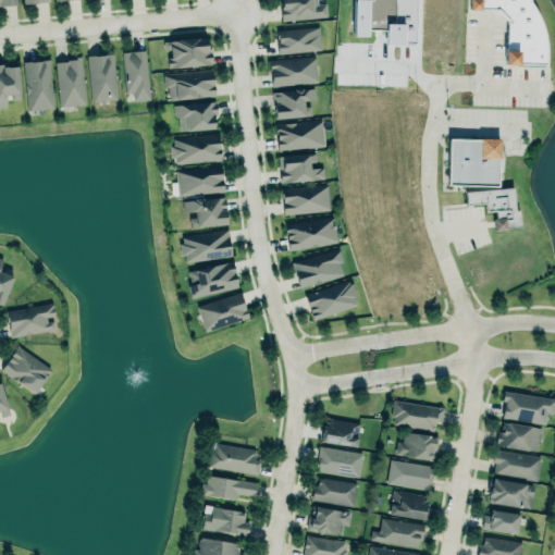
[(281,0),(282,21),(328,19),(328,4),(319,5),(318,0),(281,0)]
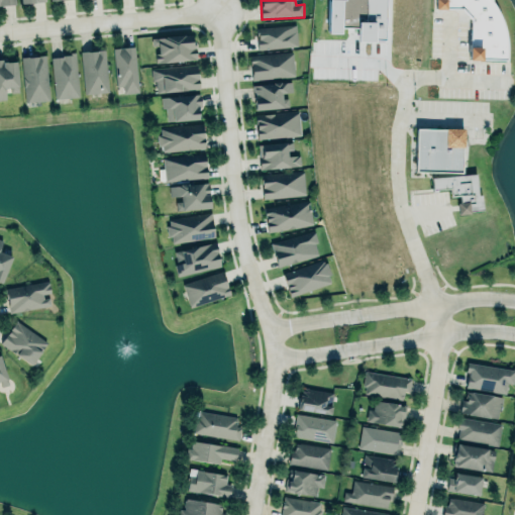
[(386,41),(386,0),(342,0),(342,28),(359,28),(358,41),(386,41)]
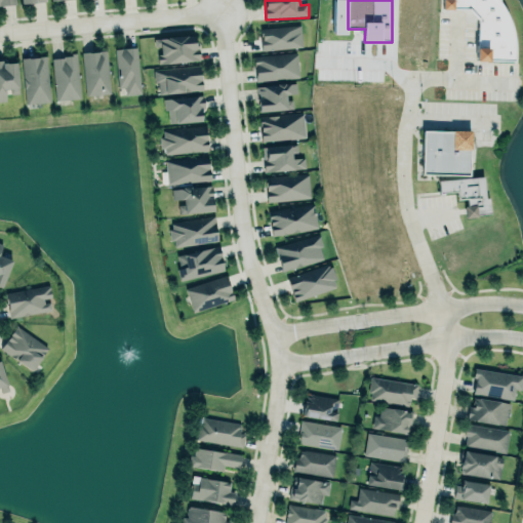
[(443,0),(443,8),(470,9),(479,19),(477,59),(516,62),(516,50),(516,38),(513,24),(508,10),(500,0),(443,0)]
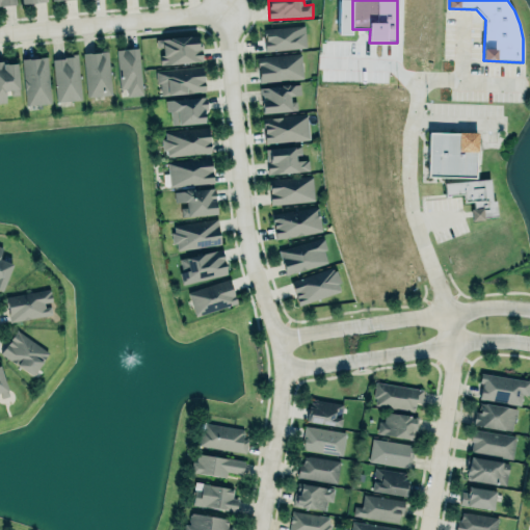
[(339,35),(350,35),(351,1),(340,1),(339,35)]
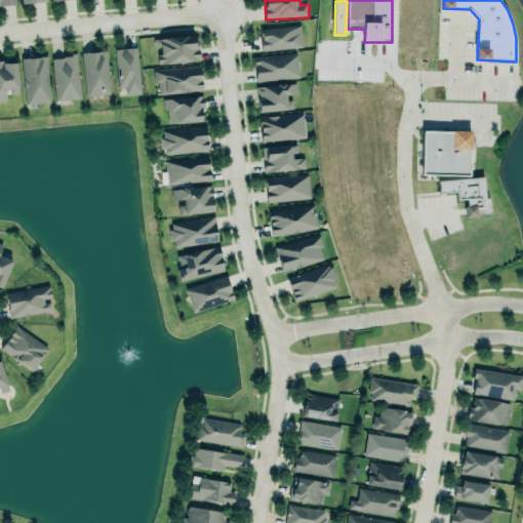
[(264,50),(304,47),(302,26),(262,29),(264,50)]
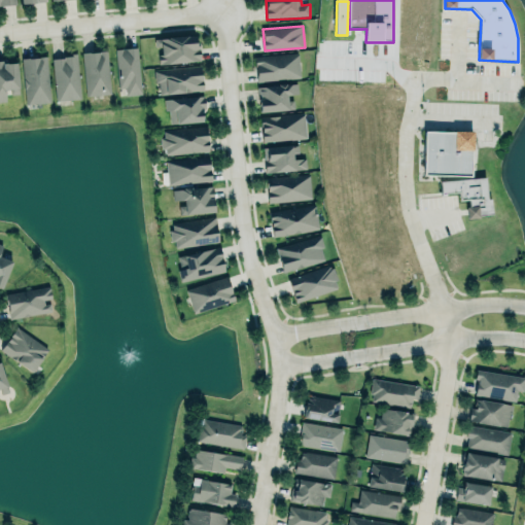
[(199,37),(156,39),(156,49),(161,49),(161,65),(200,63),(199,37)]
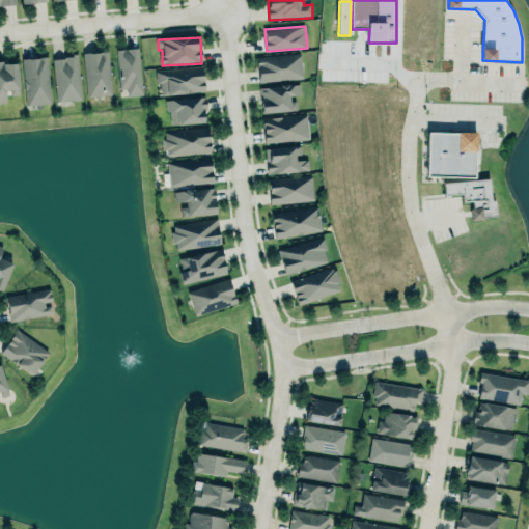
[(128,96),(143,96),(140,50),(118,51),(120,90),(128,90),(128,96)]
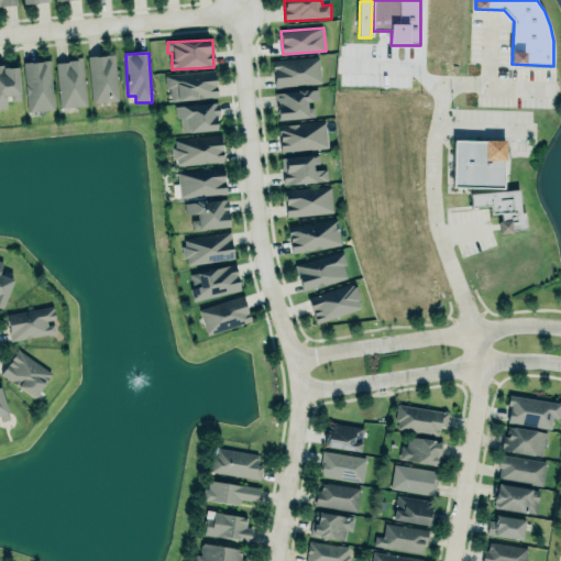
[(119,102),(117,56),(89,57),(91,103),(119,102)]
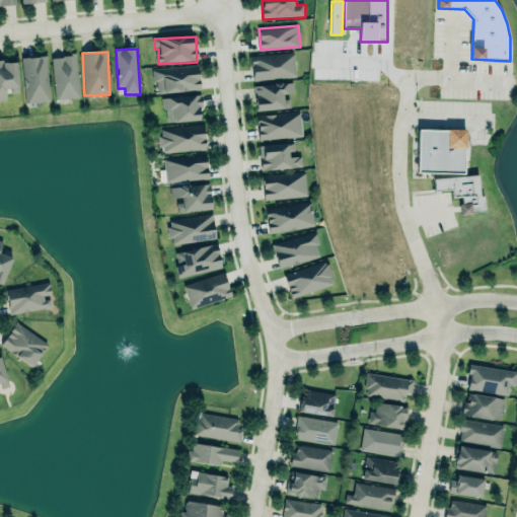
[(53,59),(64,58),(64,56),(70,56),(70,54),(76,53),(80,97),(57,99),(53,59)]
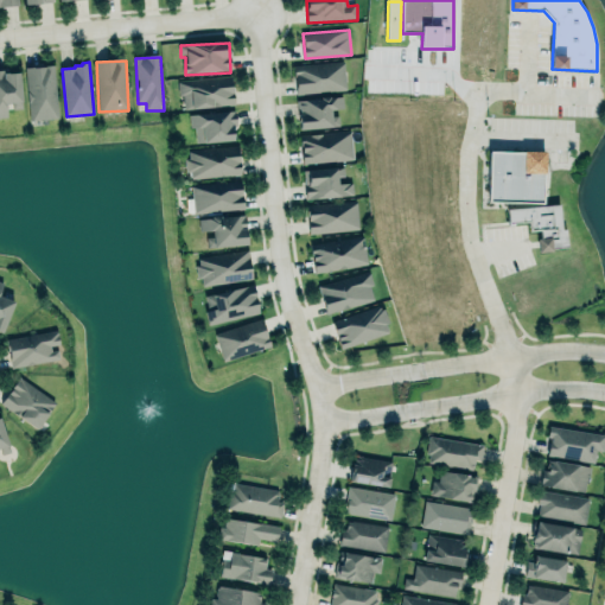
[(346,91),(345,63),(295,65),(297,94),(346,91)]
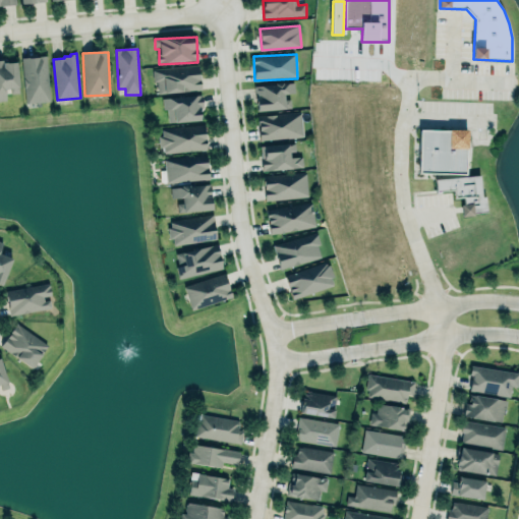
[(22,57),(26,105),(53,102),(49,55),(40,56),(41,57),(30,57),(22,57)]
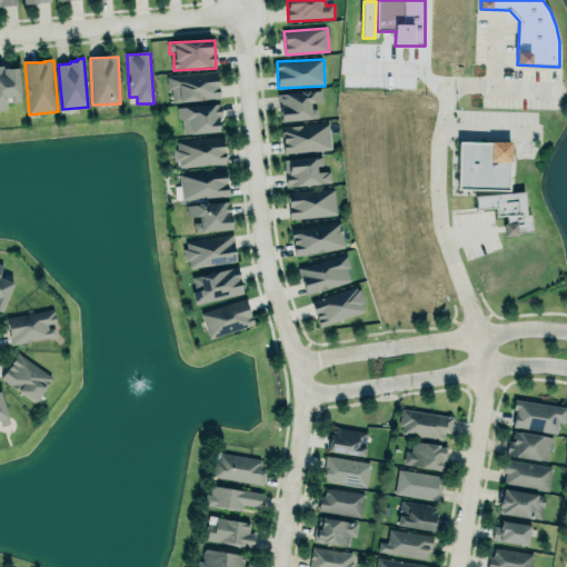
[(7,103),(21,102),(20,68),(0,68),(0,111),(7,111),(7,103)]
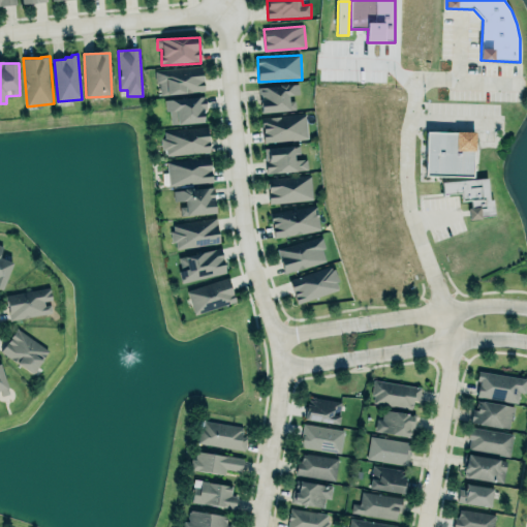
[(203,66),(156,70),(158,84),(160,83),(161,95),(206,91),(203,66)]
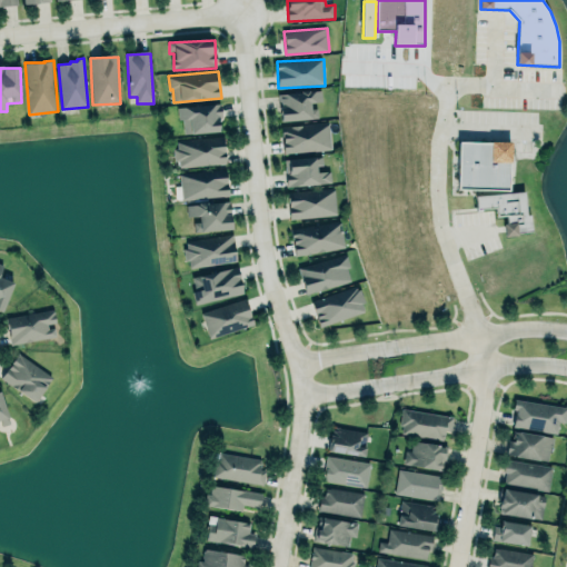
[(279,93),(302,91),(302,90),(310,90),(310,91),(322,90),(324,102),(312,102),(314,108),(319,107),(320,118),(282,121),(279,93)]
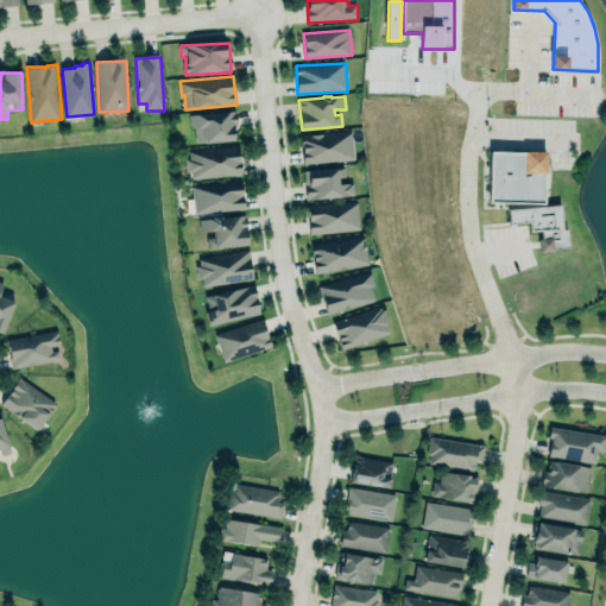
[(237,111),(238,126),(234,126),(235,139),(199,143),(196,127),(193,127),(191,115),(199,114),(229,109),(237,111)]
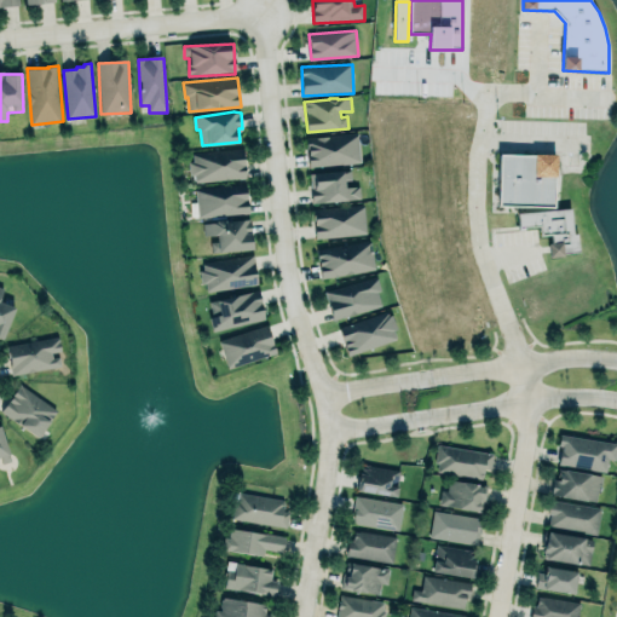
[(307,138),(309,149),(310,149),(311,167),(361,162),(358,134),(307,138)]
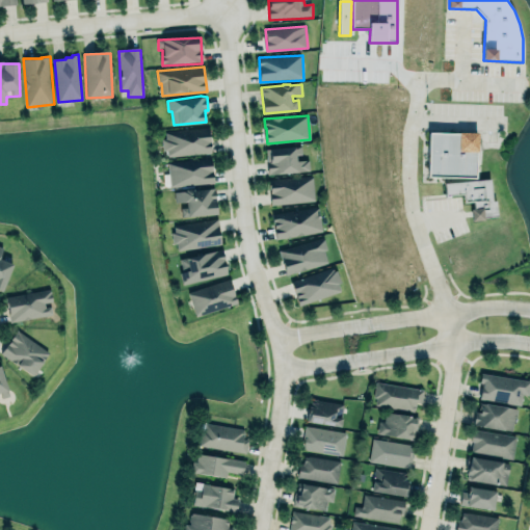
[(165,157),(211,155),(210,130),(164,132),(165,157)]
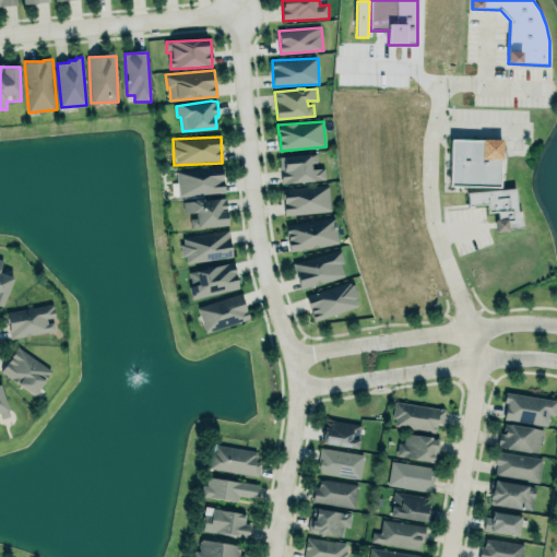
[(452,138),(502,140),(500,187),(451,186),(452,138)]
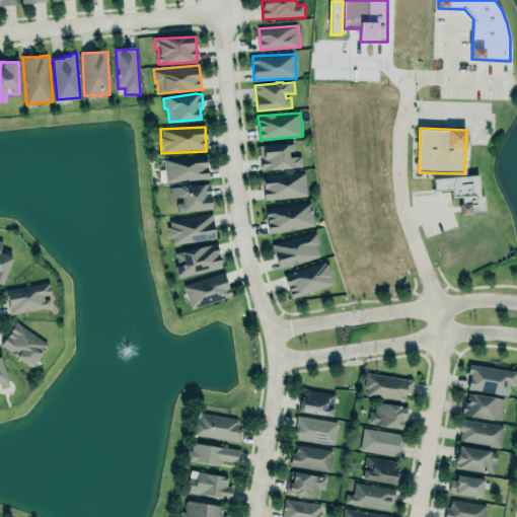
[(261,145),(261,152),(263,170),(303,166),(302,156),(289,157),(288,151),(294,150),(294,143),(288,144),(288,142),(261,145)]
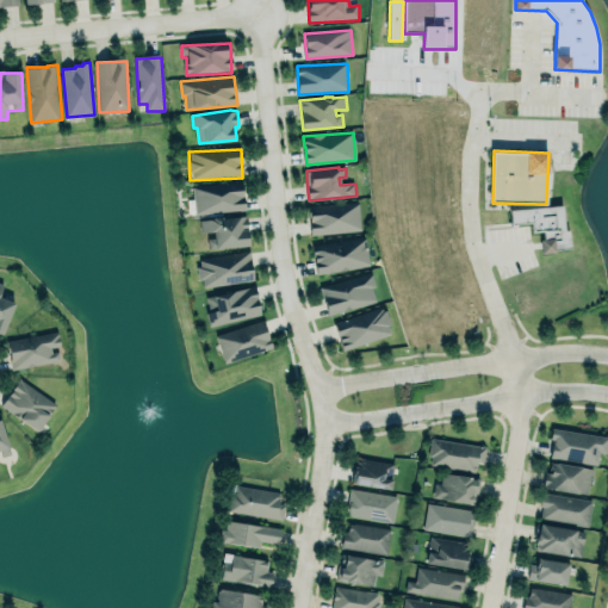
[(246,211),(243,182),(193,188),(196,216),(246,211)]
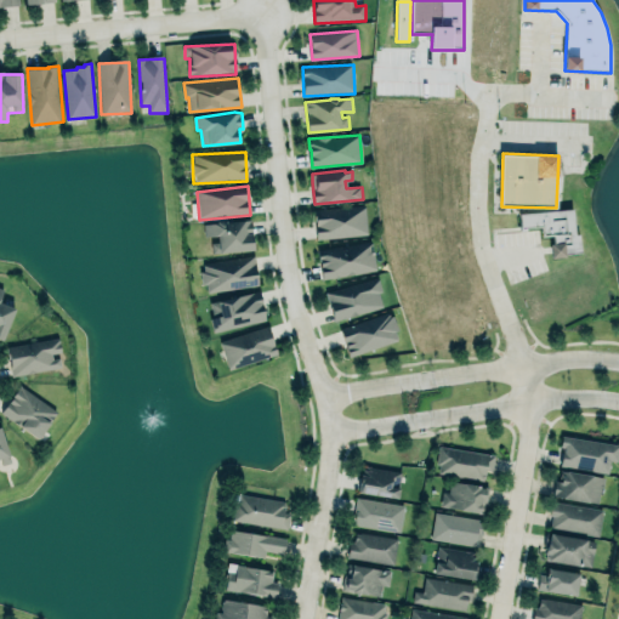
[(316,210),(317,239),(368,238),(367,209),(316,210)]
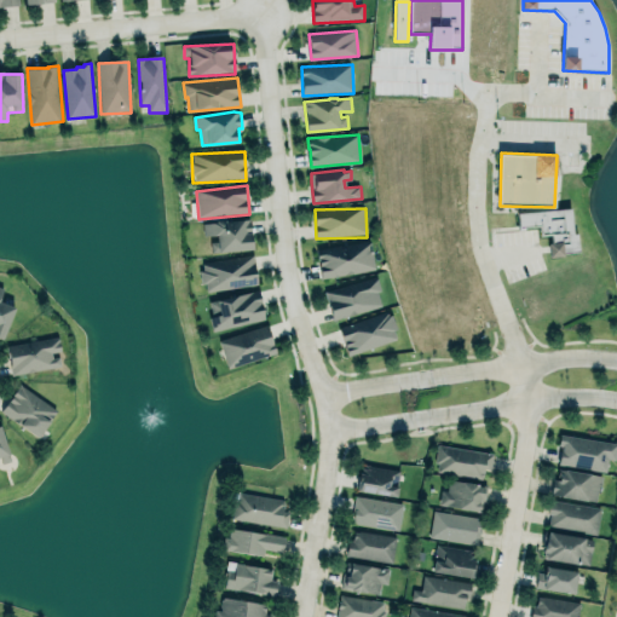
[(518,214),(519,229),(540,226),(541,237),(549,236),(551,257),(577,255),(574,211),(518,214)]
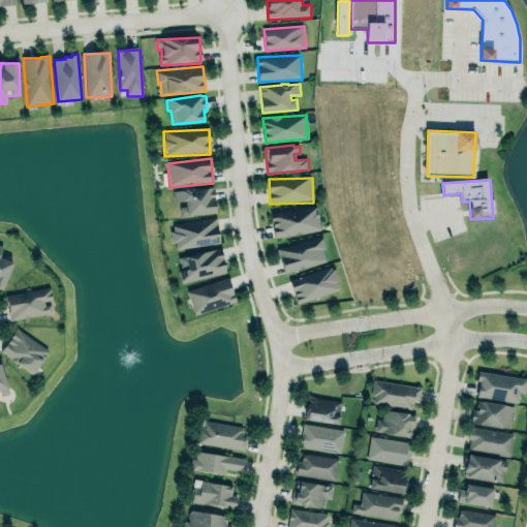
[(215,189),(174,190),(174,203),(182,203),(183,216),(216,215),(215,189)]
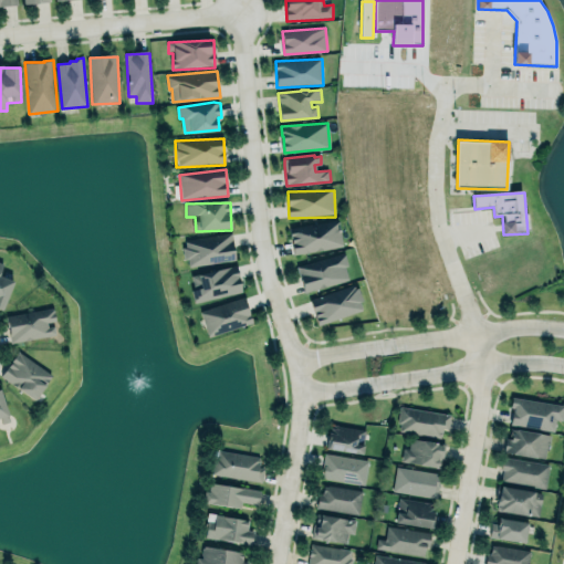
[(295,254),(344,246),(340,220),(291,228),(295,254)]
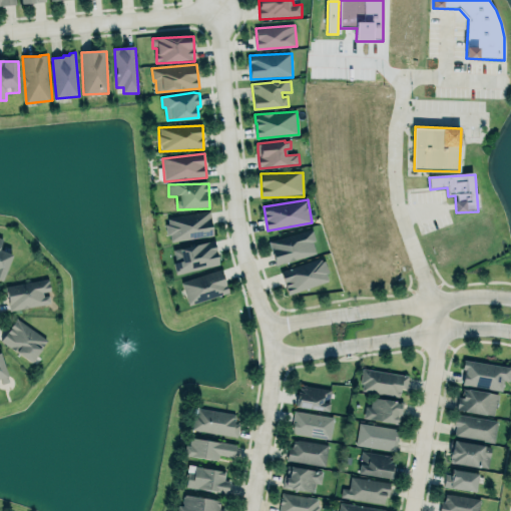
[(214,236),(210,212),(166,219),(170,243),(214,236)]
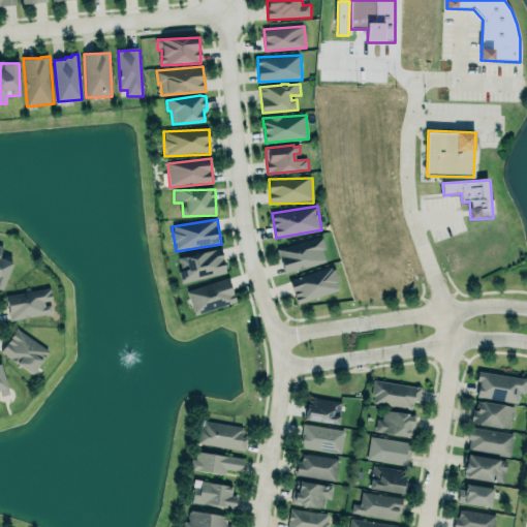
[(328,264),(321,239),(278,249),(284,274),(328,264)]
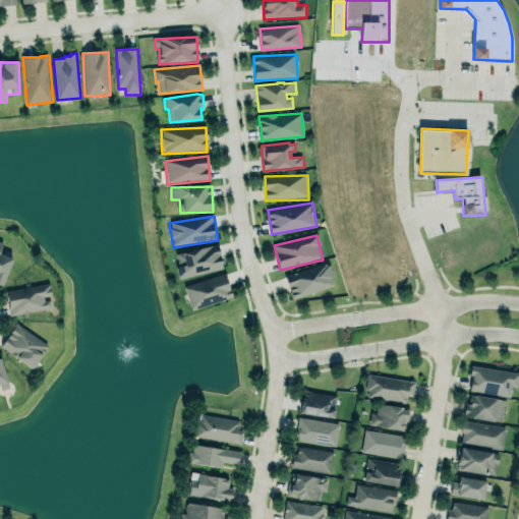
[(0,240),(0,281),(3,283),(14,256),(0,251),(4,242),(0,240)]
